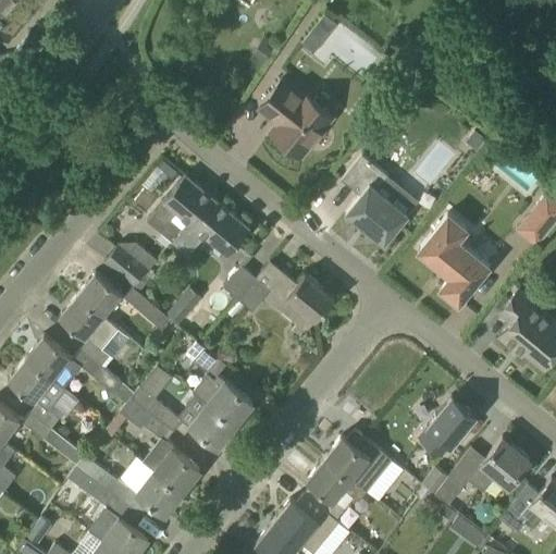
[(0,0),(0,13),(2,15),(15,0),(0,0)]
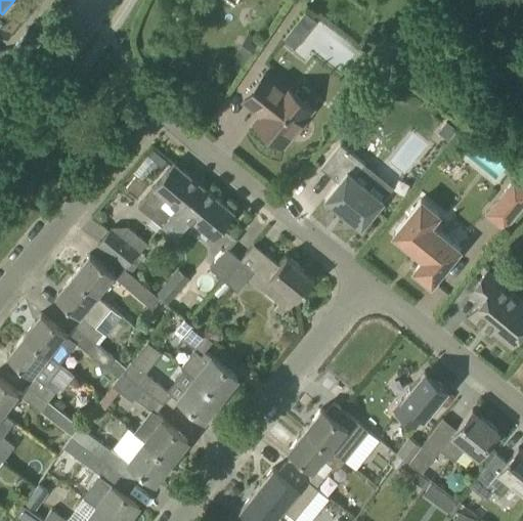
[(297,26),(308,35),(317,24),(306,14),(297,26)]
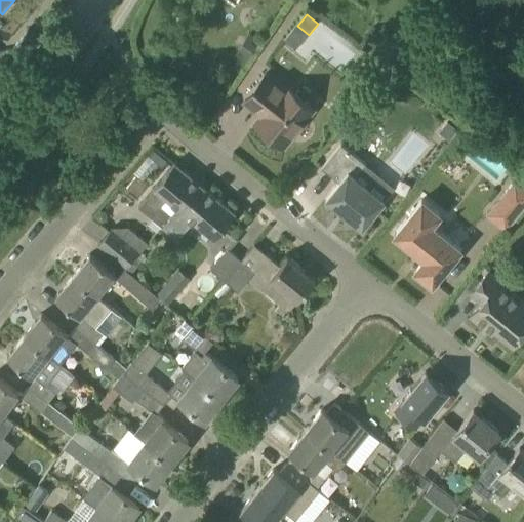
[(285,91),(266,76),(246,102),(265,117),(257,126),(284,148),(292,136),(295,139),(308,124),(305,122),(315,110),(288,88),(285,91)]
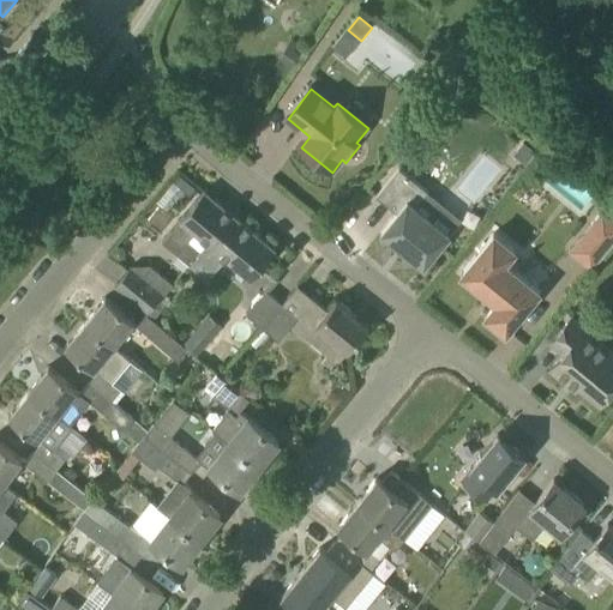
[(526,145),(515,157),(527,167),(536,155),(526,145)]
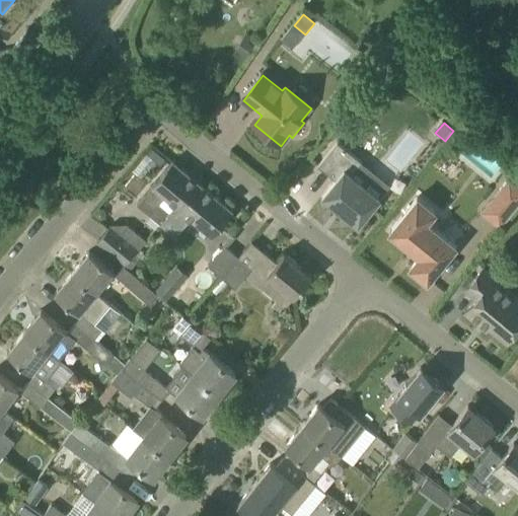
[(359,227),(381,200),(353,176),(363,164),(339,144),(319,168),(337,182),(323,198),(359,227)]
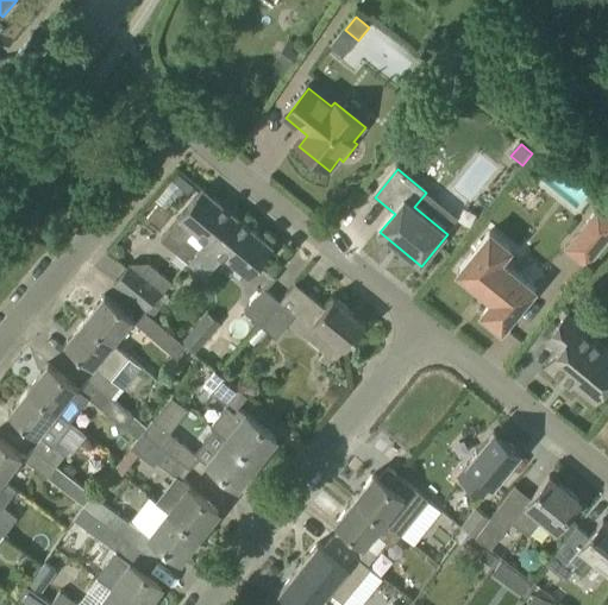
[(180,177),(173,186),(189,200),(196,191),(180,177)]
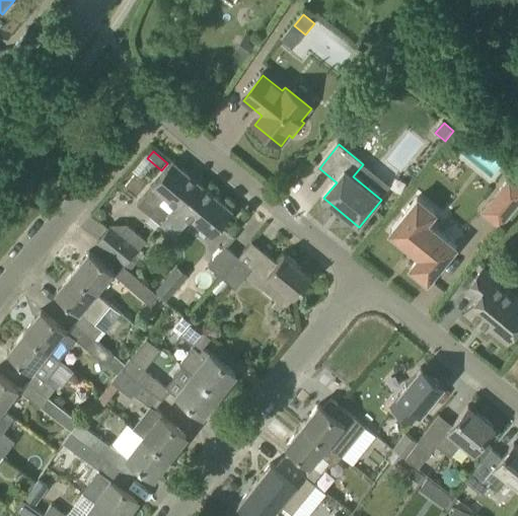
[(183,211),(203,187),(174,163),(138,207),(160,225),(161,225),(176,206),(183,211)]
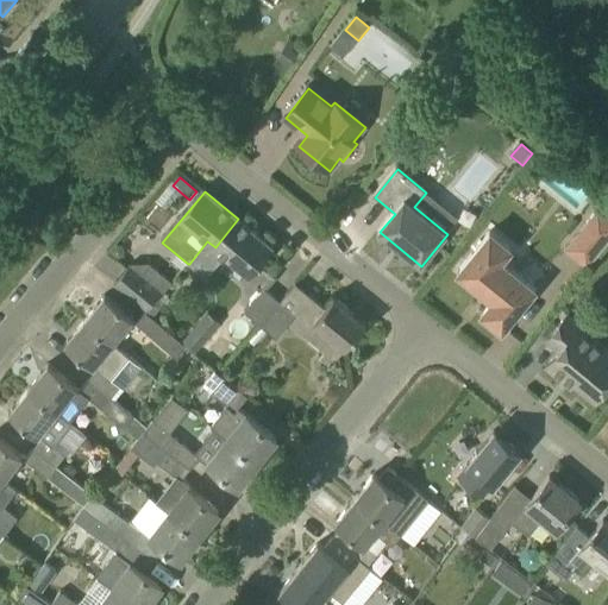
[(607,216),(601,210),(585,229),(607,246),(607,216)]
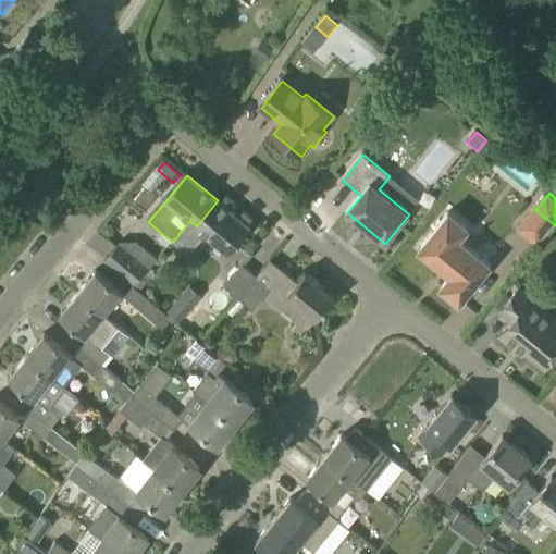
[(189,221),(173,242),(188,255),(206,235),(230,255),(251,229),(218,200),(197,226),(189,221)]
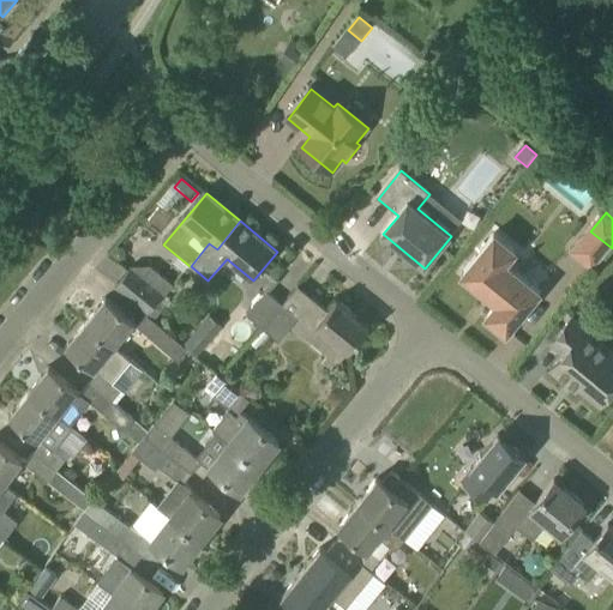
[(508,336),(541,294),(506,265),(517,253),(496,236),(462,277),(497,305),(486,318),(508,336)]
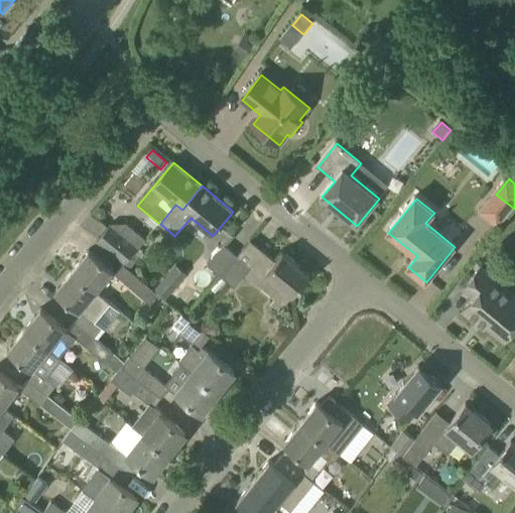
[(124,265),(130,258),(138,248),(139,249),(145,242),(126,226),(111,226),(97,243),(124,265)]
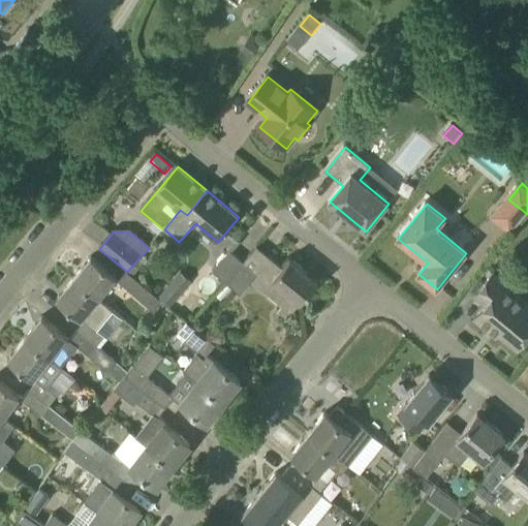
[(227,284),(244,264),(230,252),(213,273),(227,284)]
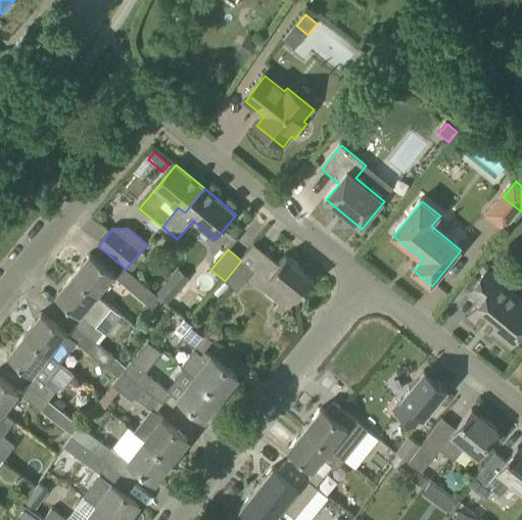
[(98,297),(115,276),(91,255),(74,277),(98,297)]
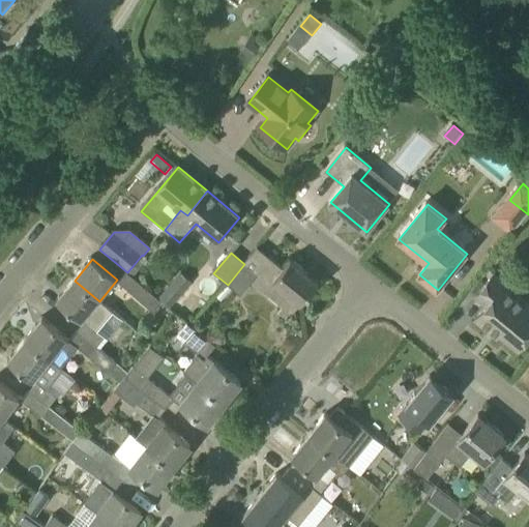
[(257,274),(244,264),(228,285),(242,297),(254,283),(283,308),(278,313),(289,320),(301,304),(302,304),(319,284),(292,261),(284,270),(270,259),(257,274)]
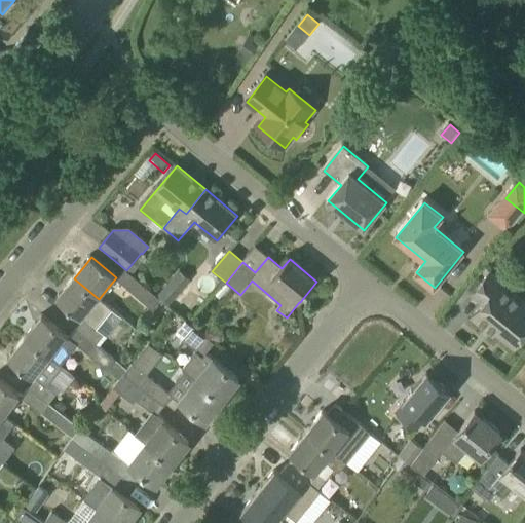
[(134,275),(140,268),(133,263),(126,270),(134,275)]
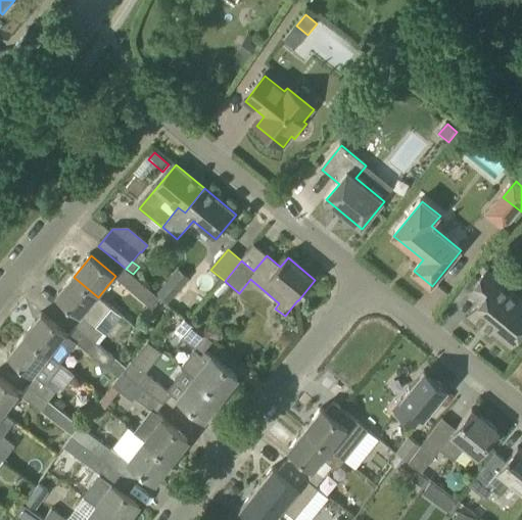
[(152,310),(160,300),(156,296),(131,276),(133,274),(126,269),(116,280),(152,310)]
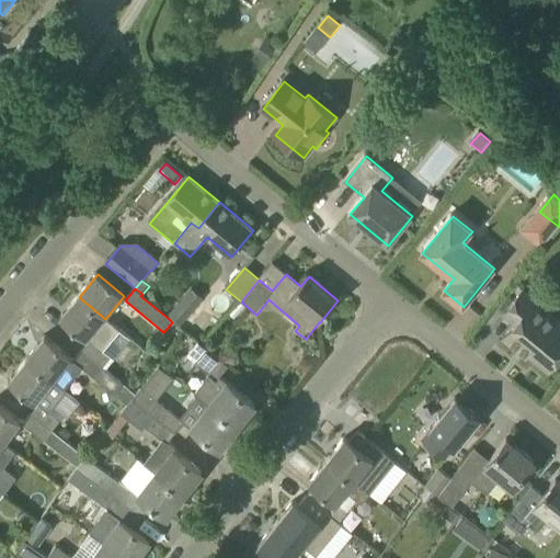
[(559,337),(549,328),(552,325),(530,308),(535,303),(523,293),(504,316),(516,325),(503,340),(516,350),(520,346),(549,371),(557,363),(559,365),(559,337)]
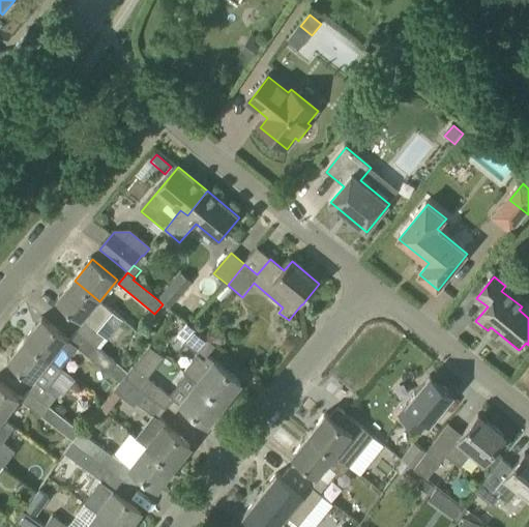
[(79,332),(97,348),(104,340),(105,339),(96,332),(113,312),(99,301),(75,281),(57,301),(82,322),(83,321),(86,323),(79,332)]
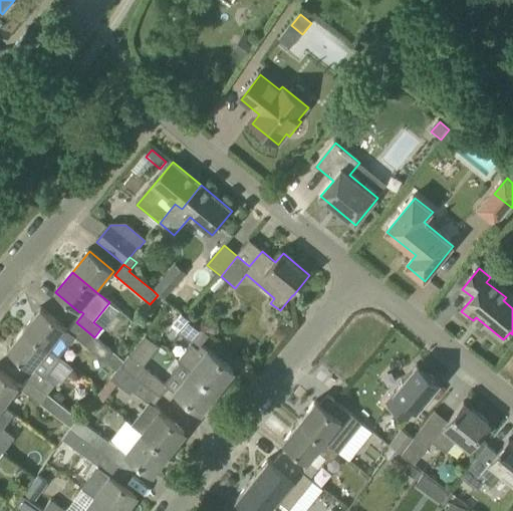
[(166,301),(177,288),(165,278),(154,291),(158,295),(166,301)]
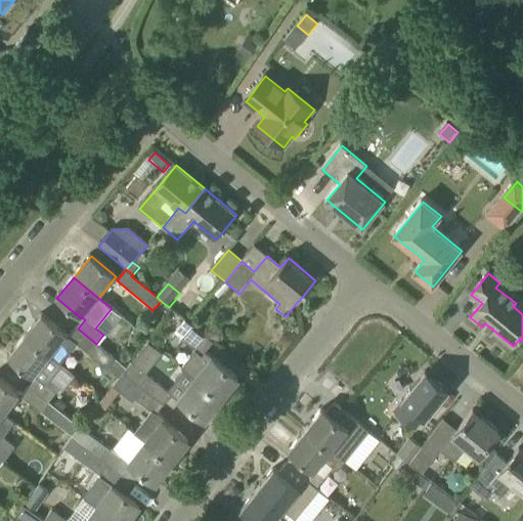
[(51,356),(68,335),(43,315),(26,337),(51,356)]
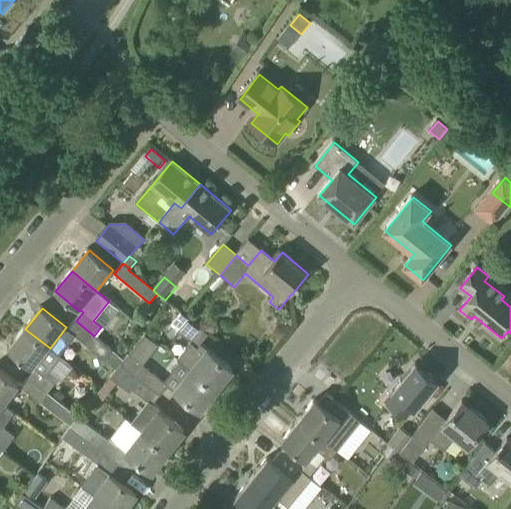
[(207,351),(200,346),(209,335),(182,314),(172,327),(192,343),(189,347),(193,350),(183,362),(192,369),(191,370),(218,391),(234,370),(208,350),(207,351)]
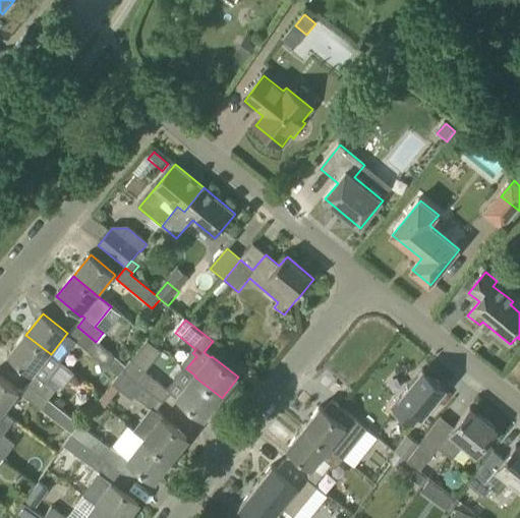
[(151,326),(143,334),(150,339),(157,331),(151,326)]
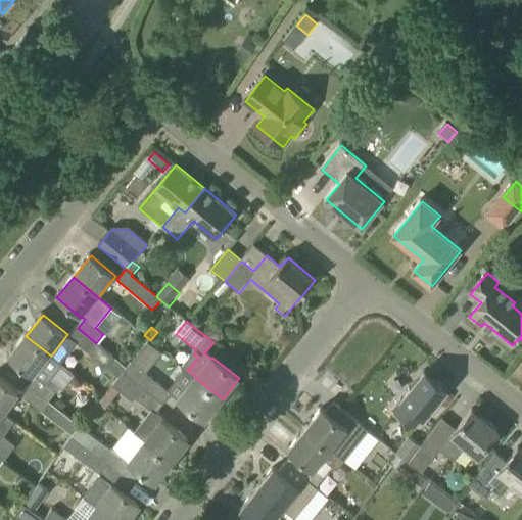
[(96,344),(96,343),(78,328),(70,338),(108,368),(110,365),(115,359),(100,347),(96,344)]
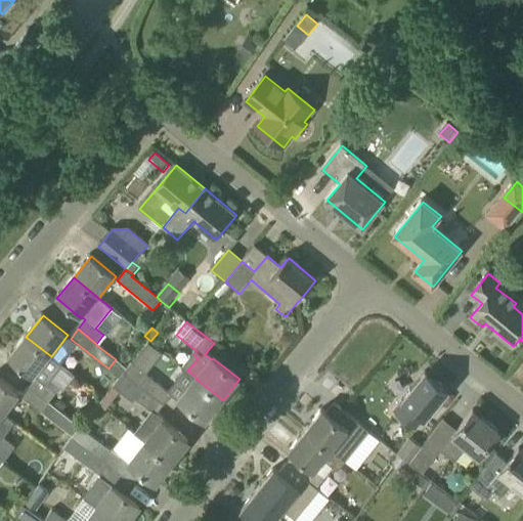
[(39,379),(31,389),(49,403),(56,394),(46,386),(62,366),(50,357),(51,356),(26,337),(9,357),(34,378),(35,376),(39,379)]
